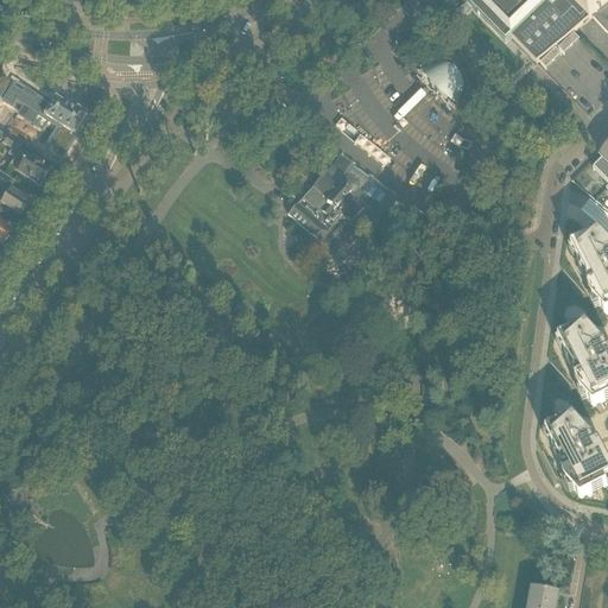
[(607,0),(461,0),(506,46),(512,40),(531,59),(531,58),(533,62),(536,64),(537,65),(538,65),(539,64),(540,65),(546,71),(562,57),(556,50),(557,49),(564,57),(580,42),(574,36),(591,19),(607,36),(607,0)]
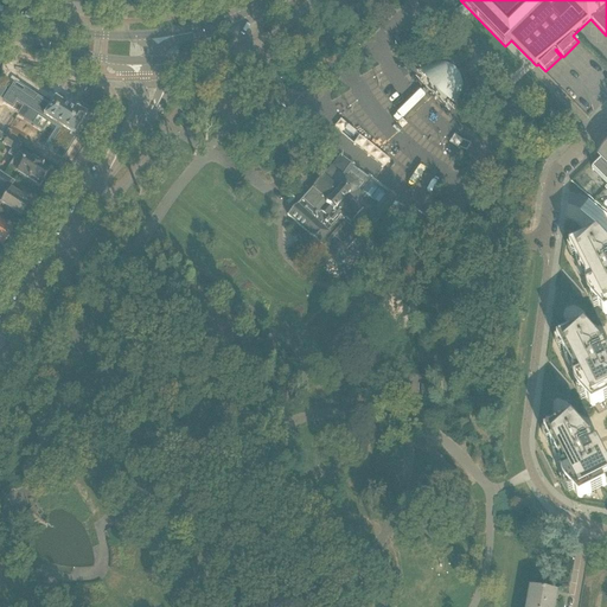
[(420,68),(421,69),(421,70),(416,71),(420,74),(417,77),(416,76),(449,112),(449,110),(452,108),(454,110),(457,106),(459,108),(459,107),(457,104),(462,88),(459,82),(460,80),(455,71),(448,66),(445,68),(440,64),(423,69),(420,66),(420,68)]
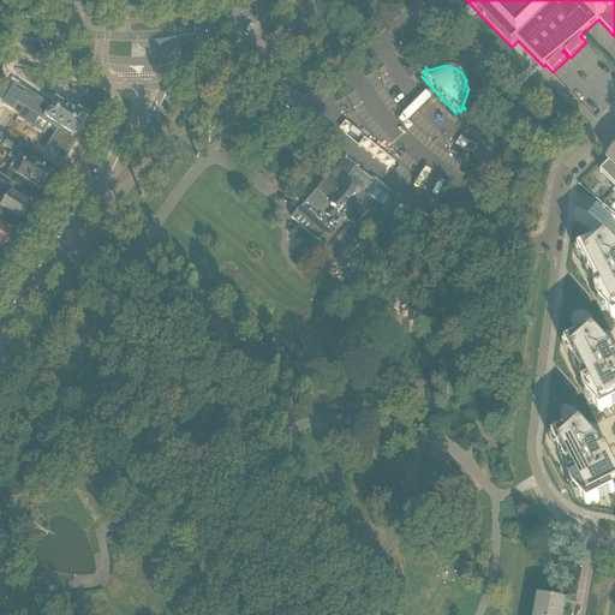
[(12,90),(4,103),(12,109),(12,108),(16,102),(17,103),(25,108),(24,108),(31,113),(41,119),(51,125),(61,132),(52,145),(51,147),(52,147),(49,150),(48,150),(47,151),(57,157),(60,153),(66,156),(67,154),(77,139),(75,138),(79,130),(82,126),(87,119),(88,117),(78,111),(76,113),(55,100),(51,108),(36,99),(34,102),(12,89),(12,90)]
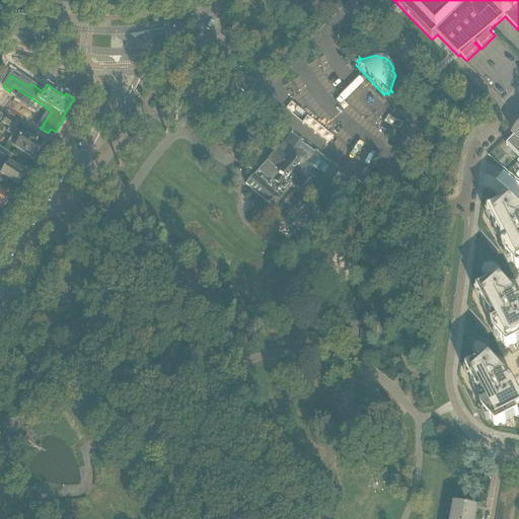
[(26,95),(20,91),(14,100),(36,115),(43,105),(34,100),(26,95)]
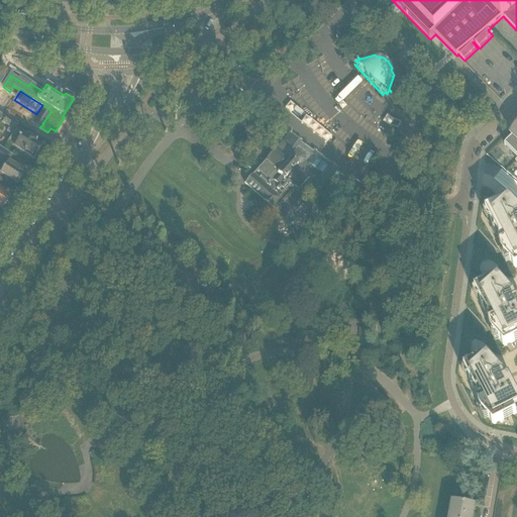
[(221,108),(225,113),(230,108),(226,104),(221,108)]
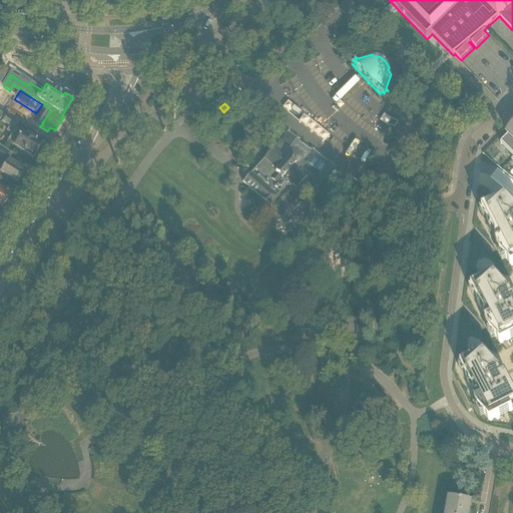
[(7,142),(25,153),(33,159),(38,152),(40,153),(43,148),(14,128),(18,123),(8,117),(0,122),(9,127),(7,131),(11,134),(7,142)]
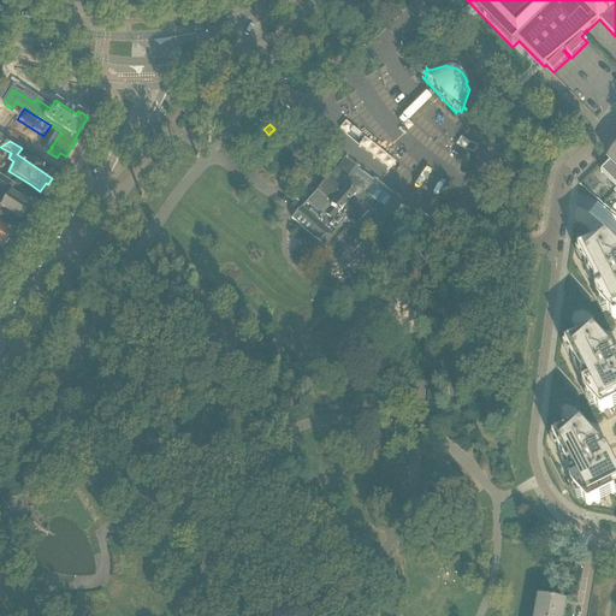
[(615,158),(600,173),(615,188),(615,158)]
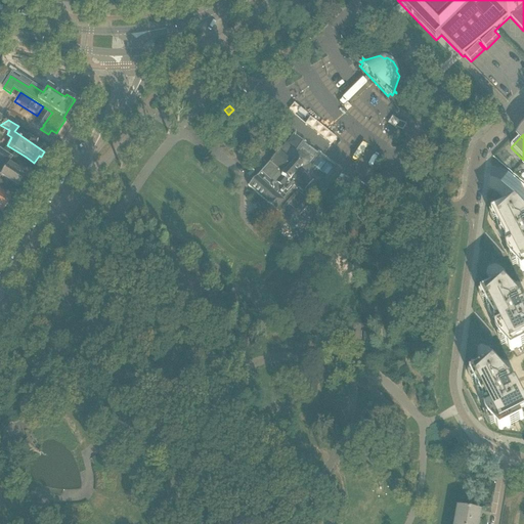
[(256,177),(248,185),(248,186),(267,203),(267,204),(275,211),(285,218),(284,220),(287,225),(292,227),(297,225),(299,219),(298,217),(317,195),(314,192),(326,179),(325,179),(335,167),(320,157),(313,167),(308,163),(307,158),(304,154),(299,155),(295,150),(293,153),(285,145),(256,177)]
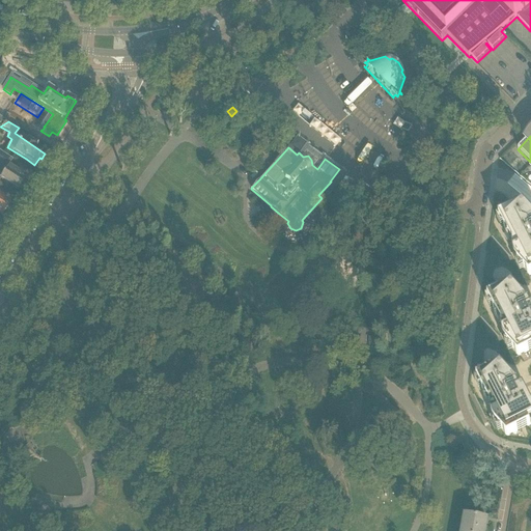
[(0,159),(0,178),(1,178),(9,185),(18,190),(20,188),(20,189),(24,183),(23,183),(25,180),(20,177),(22,173),(19,171),(8,165),(12,160),(0,150),(0,159),(0,160),(0,159)]
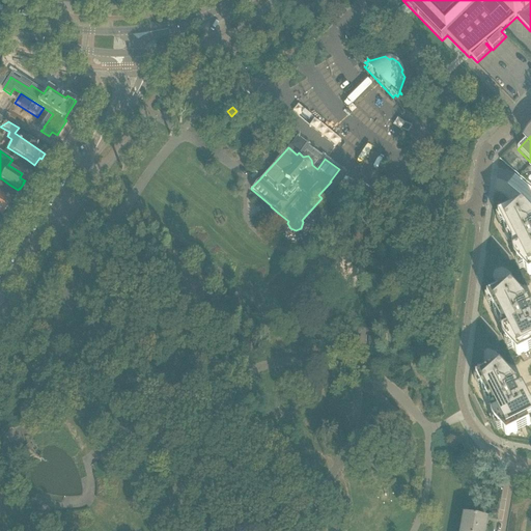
[(249,168),(253,172),(257,166),(254,163),(249,168)]
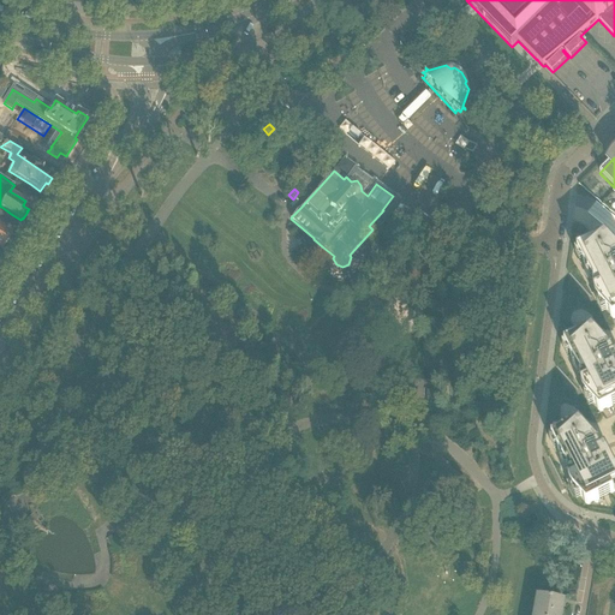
[(0,248),(3,249),(12,234),(0,226),(0,248)]
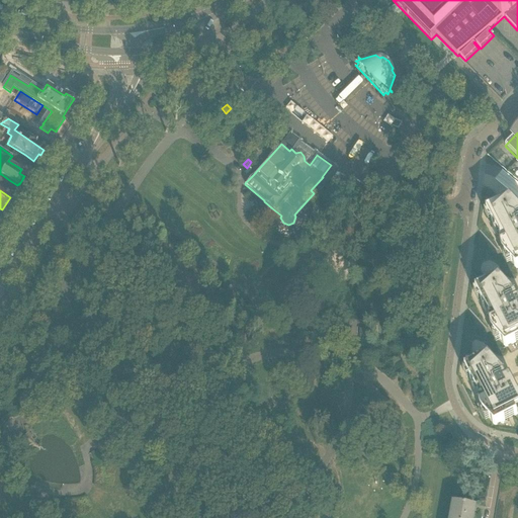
[(506,202),(487,211),(494,227),(496,230),(500,238),(501,243),(501,244),(501,245),(501,246),(501,247),(501,248),(501,249),(502,250),(502,251),(503,252),(503,253),(504,254),(504,255),(505,255),(517,269),(517,268),(517,209),(511,201),(510,202),(511,203),(508,206),(506,202)]
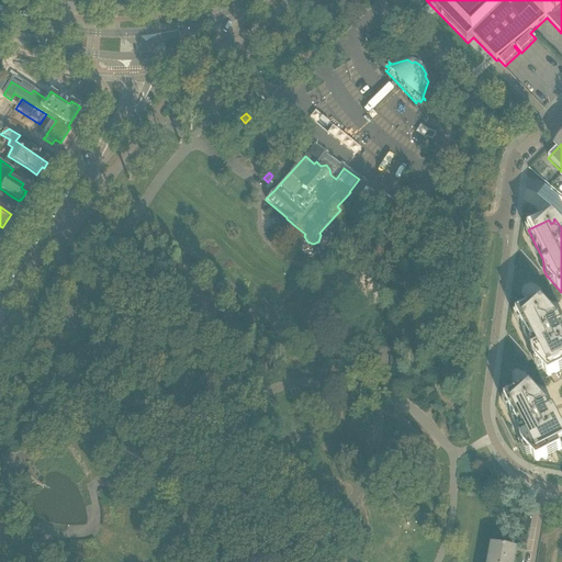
[(537,304),(516,315),(521,326),(527,335),(530,344),(531,344),(531,349),(531,350),(531,351),(531,352),(531,353),(532,355),(532,356),(532,357),(534,358),(534,359),(535,360),(535,361),(535,362),(536,362),(549,378),(549,377),(561,370),(561,327),(561,328),(561,325),(560,323),(552,314),(542,304),(541,304),(543,306),(542,306),(539,310),(537,304)]
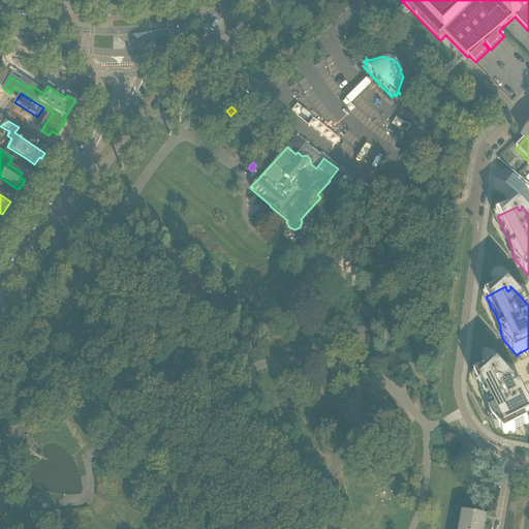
[(494,367),(475,377),(489,403),(489,409),(489,410),(489,411),(489,412),(490,413),(490,414),(490,415),(491,416),(491,417),(491,418),(492,419),(493,421),(493,422),(505,435),(517,430),(528,424),(526,419),(528,417),(528,402),(528,400),(521,387),(518,389),(517,387),(516,384),(506,374),(499,366),(498,367),(500,369),(497,372),(494,367)]
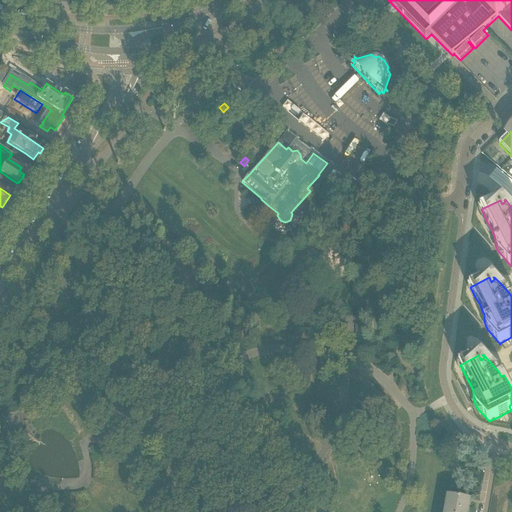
[(449,498),(446,511),(467,511),(469,502),(449,498)]
